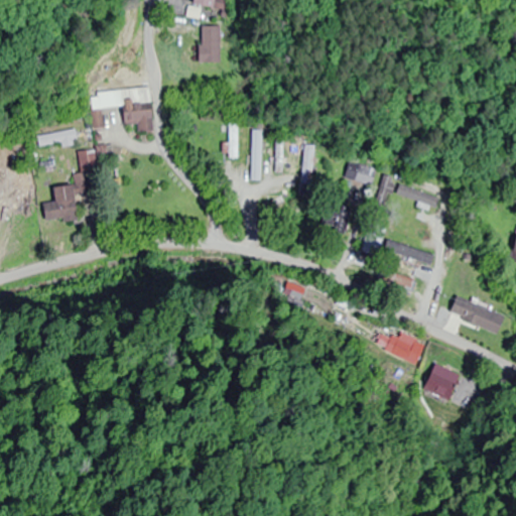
[(185,0),(185,7),(211,8),(210,0),(185,0)]
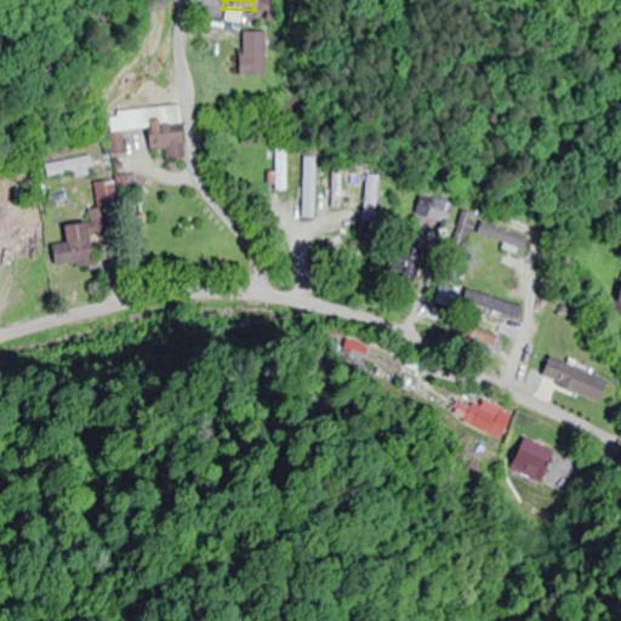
[(263,78),(263,33),(237,33),(237,78),(263,78)]
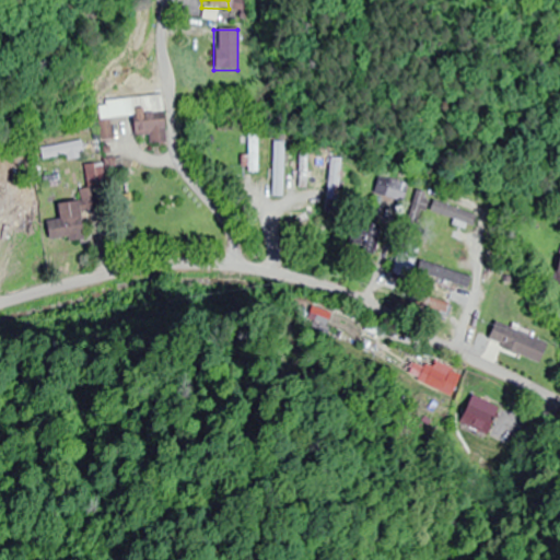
[(164,143),(162,97),(97,102),(100,140),(112,139),(111,119),(129,118),(130,136),(147,135),(147,144),(164,143)]
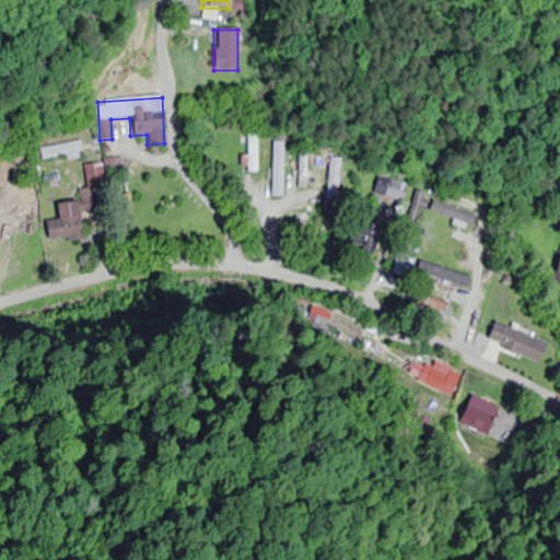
[(246,173),(258,173),(258,135),(246,135),(246,173)]
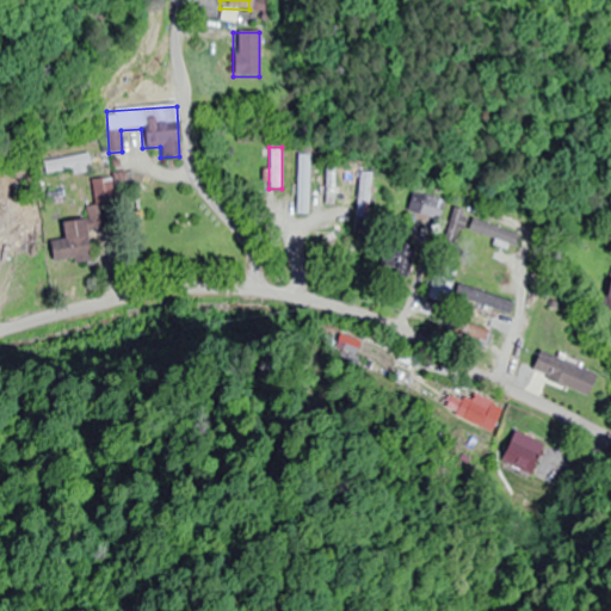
[(295,215),(308,216),(309,155),(296,155),(295,215)]
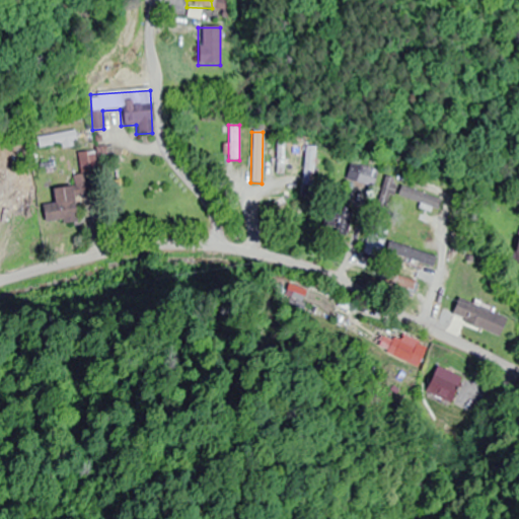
[(36,134),(36,148),(75,148),(75,134),(36,134)]
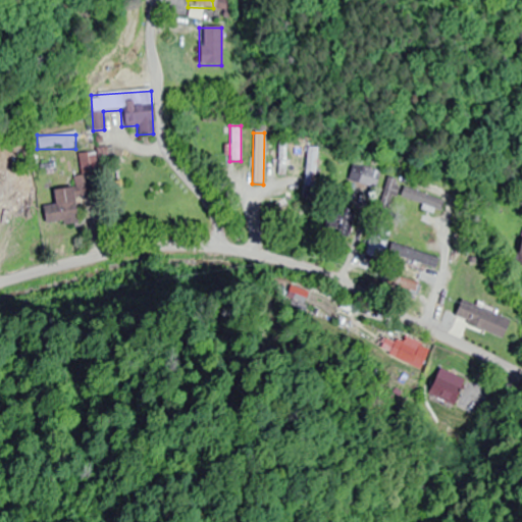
[(285,176),(286,141),(279,141),(277,175),(285,176)]
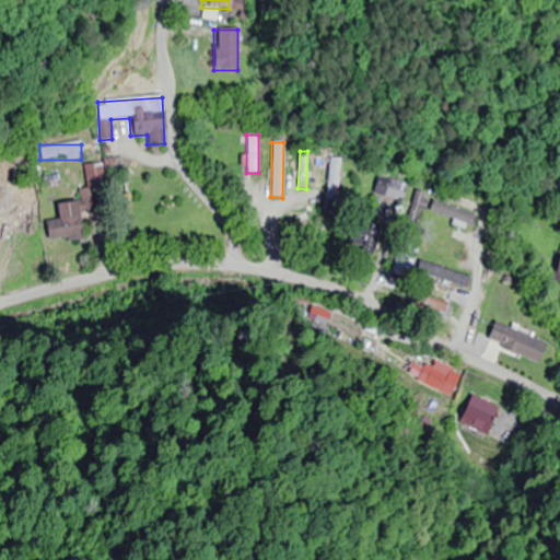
[(342,160),(330,159),(325,203),(337,205),(342,160)]
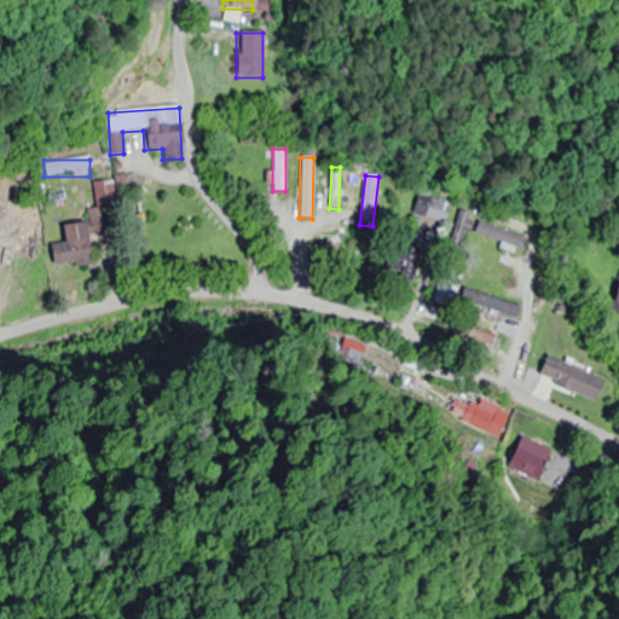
[(90,236),(116,235),(114,183),(93,184),(94,210),(88,210),(90,236)]
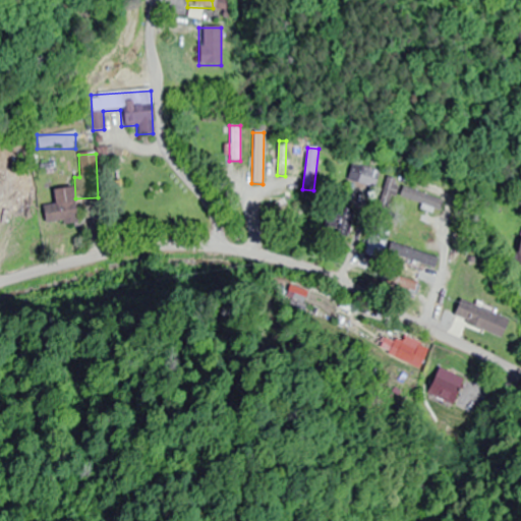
[(381,171),(352,163),(346,181),(375,189),(381,171)]
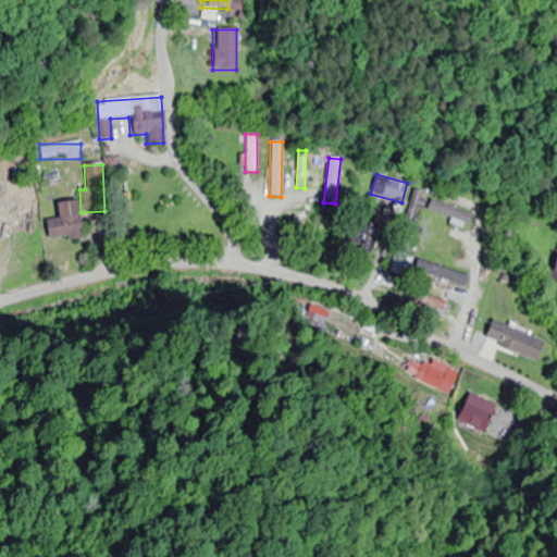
[(54,219),(44,220),(46,242),(81,238),(76,199),(53,202),(54,219)]
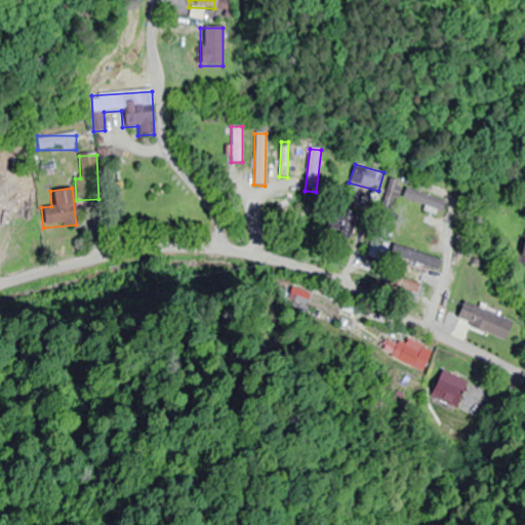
[(403,198),(445,212),(448,202),(406,189),(403,198)]
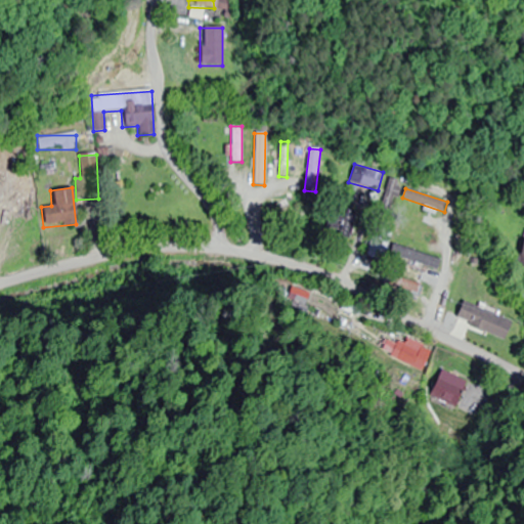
[(388,253),(435,270),(438,261),(392,243),(388,253)]
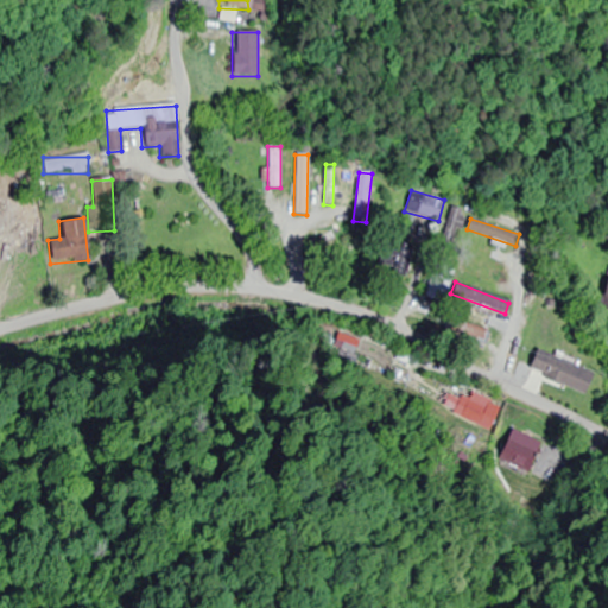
[(594,374),(534,349),(520,382),(533,387),(538,377),(584,397),(594,374)]
